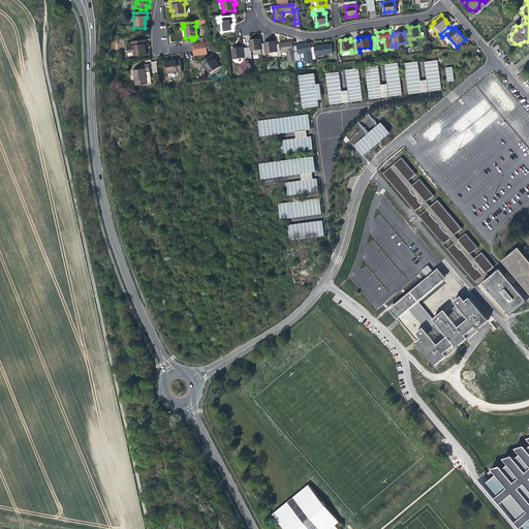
[(252,59),(251,52),(254,51),(254,56),(261,55),(261,50),(262,50),(261,45),(260,39),(255,40),(250,40),(251,49),(247,49),(249,60),(252,59)]
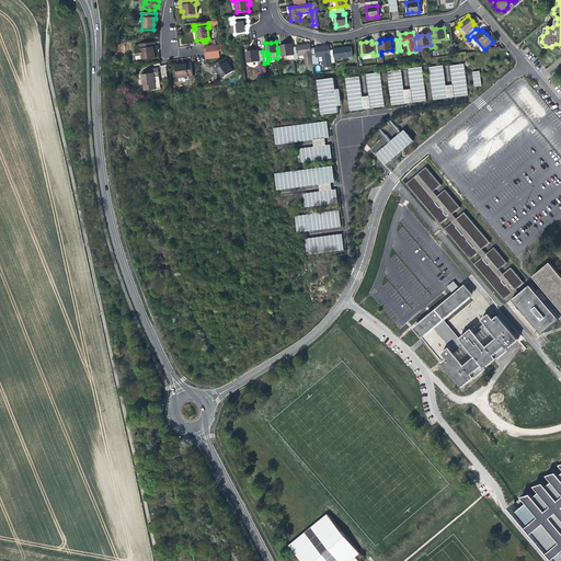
[(151,48),(153,48),(153,44),(139,46),(139,50),(137,50),(133,52),(134,58),(140,57),(141,61),(153,59),(152,54),(151,48)]
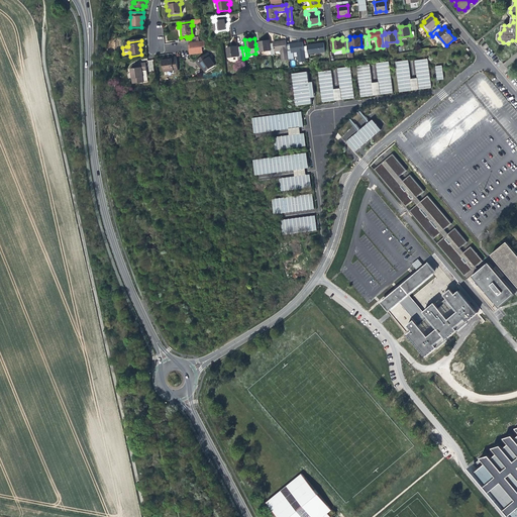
[(260,44),(255,44),(256,48),(257,56),(261,55),(261,53),(271,52),(271,45),(270,40),(266,41),(260,42),(260,44)]
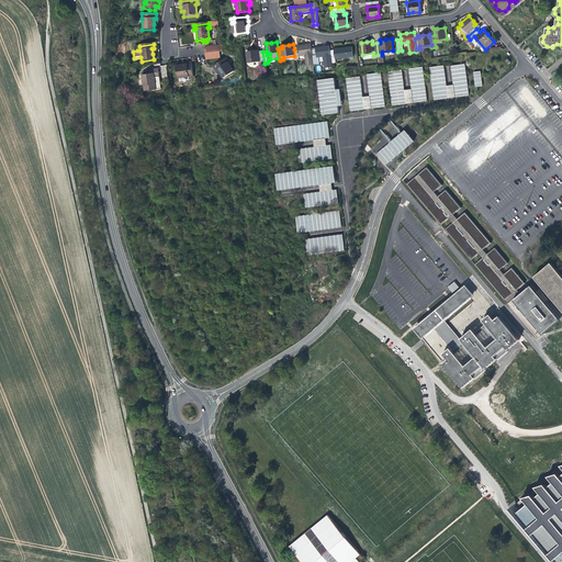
[(316,48),(313,49),(314,60),(318,60),(317,56),(325,56),(326,67),(334,66),(333,63),(332,51),(330,45),(322,46),(316,47),(316,48)]
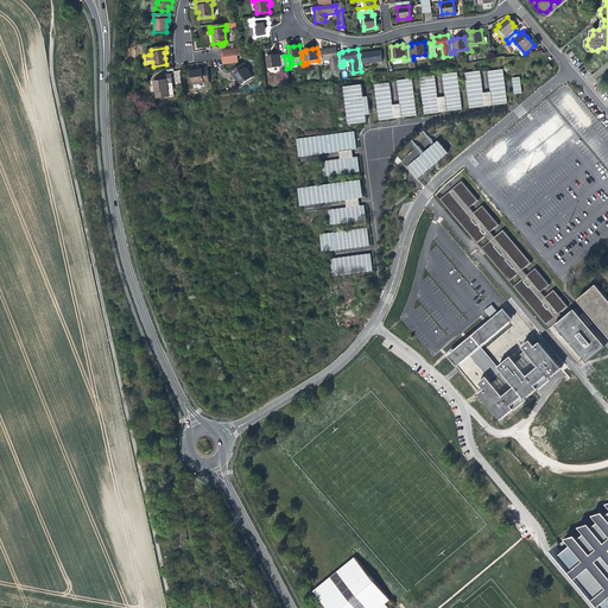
[(322,52),(318,54),(318,61),(320,65),(324,65),(323,62),(331,61),(334,74),(341,73),(340,65),(339,54),(337,50),(328,51),(322,51),(322,52)]
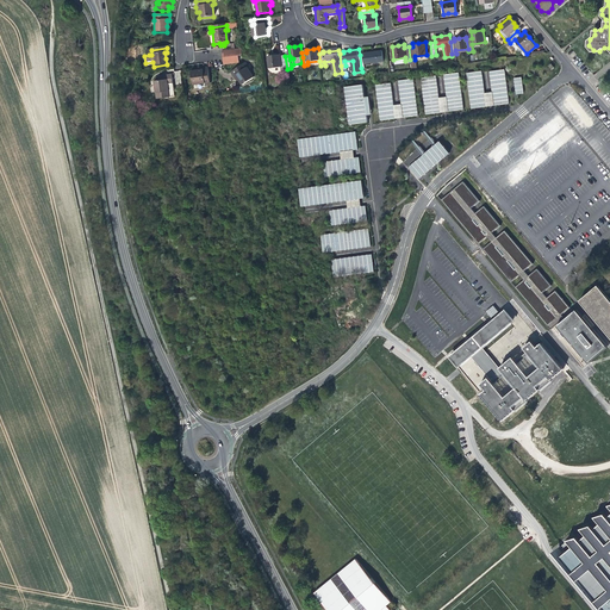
[(363,55),(360,55),(361,68),(366,68),(365,63),(385,61),(383,50),(373,51),(363,53),(363,55)]
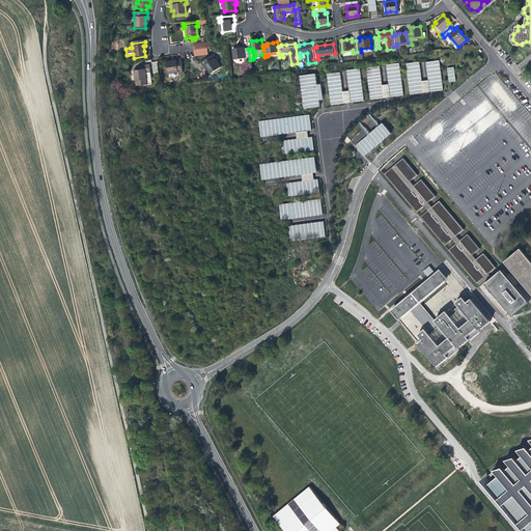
[(246,61),(250,60),(248,49),(244,50),(244,48),(239,49),(233,49),(234,59),(245,58),(246,61)]
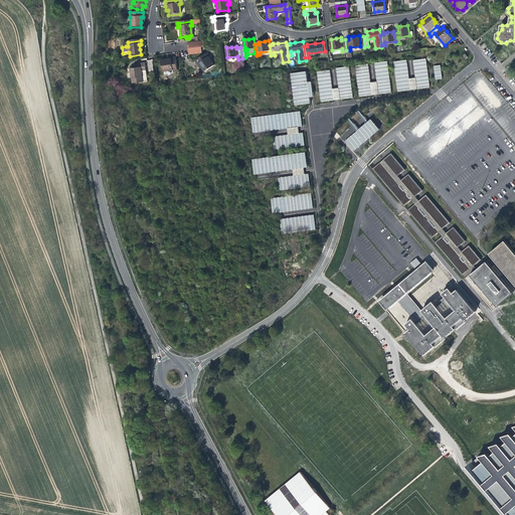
[(209,56),(206,53),(205,54),(197,59),(194,61),(197,65),(198,67),(199,68),(201,67),(204,72),(213,65),(207,57),(209,56)]
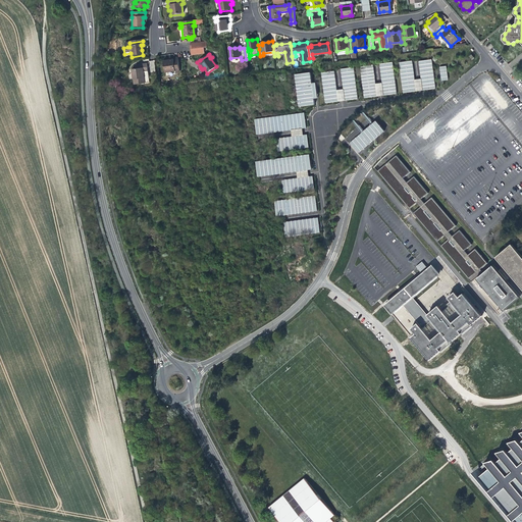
[(178,70),(176,57),(171,58),(169,58),(167,59),(167,60),(162,61),(164,72),(174,71),(174,72),(178,72),(178,70)]
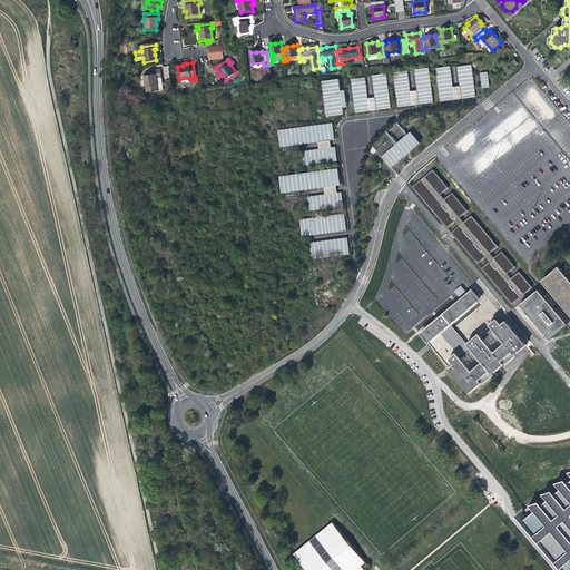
[(472,66),(458,67),(462,98),(475,97),(472,66)]
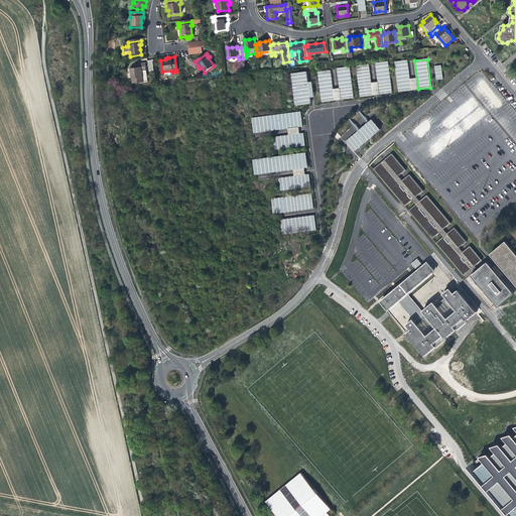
[(407,60),(395,61),(399,92),(412,90),(407,60)]
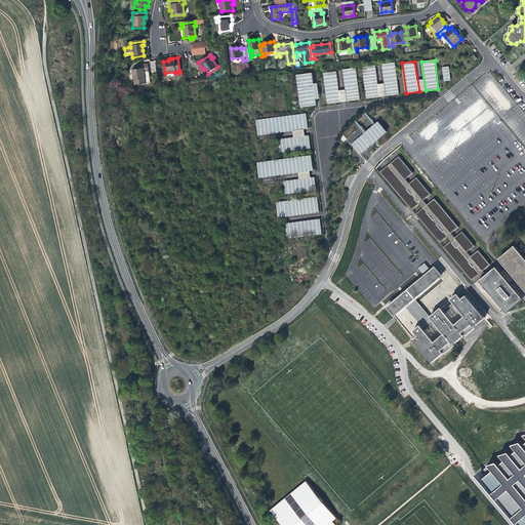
[(395,63),(381,65),(386,96),(399,94),(395,63)]
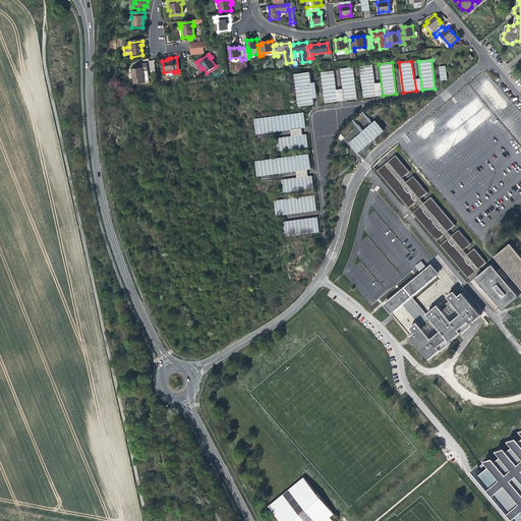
[(146,63),(133,65),(134,69),(130,69),(131,84),(142,83),(141,72),(147,71),(146,66),(146,63)]
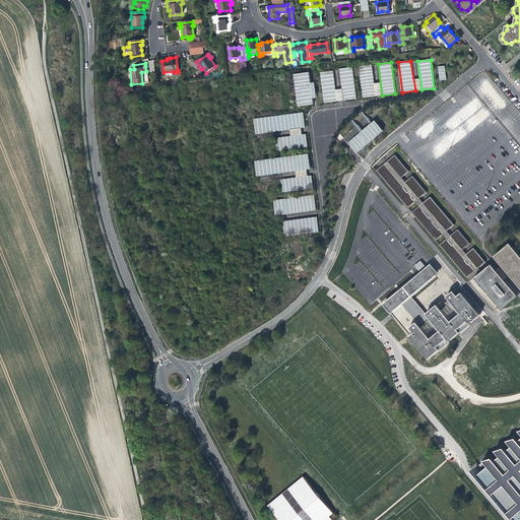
[(372,65),(359,66),(364,98),(376,95),(372,65)]
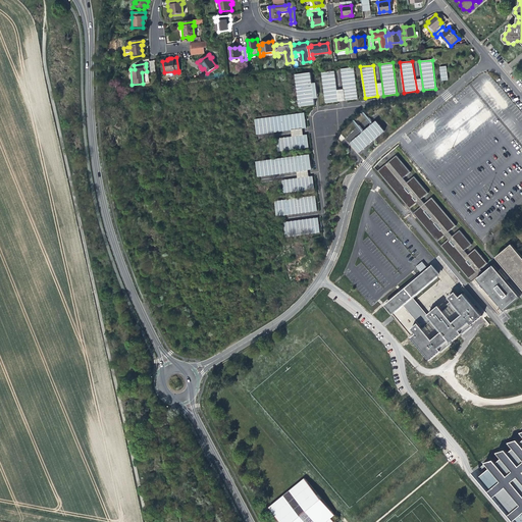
[(447,66),(440,67),(442,81),(449,80),(447,66)]
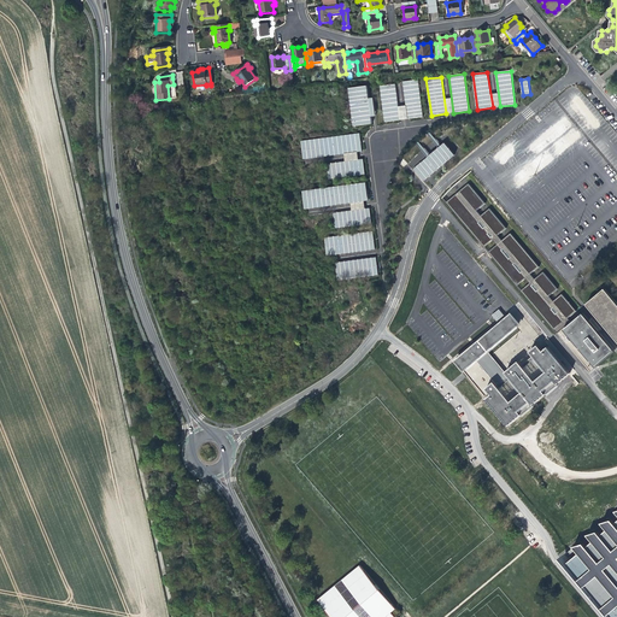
[(418,80),(403,82),(407,119),(423,117),(418,80)]
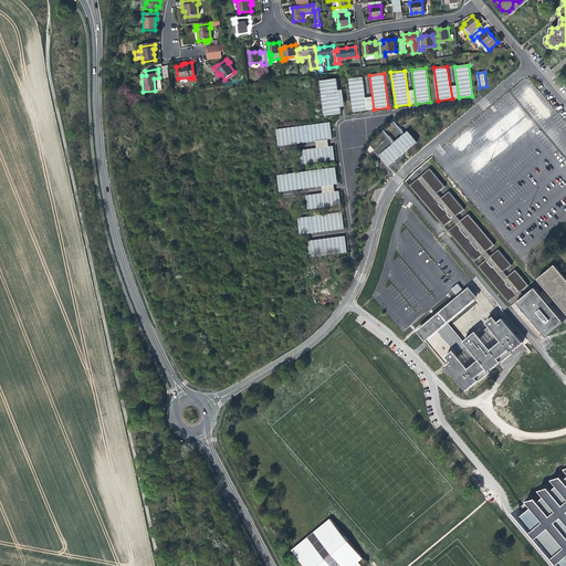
[(363,77),(348,80),(353,112),(367,109),(363,77)]
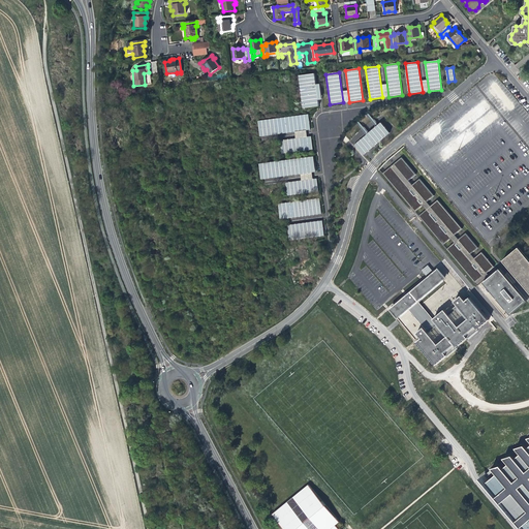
[(315,73),(299,75),(304,109),(319,105),(315,73)]
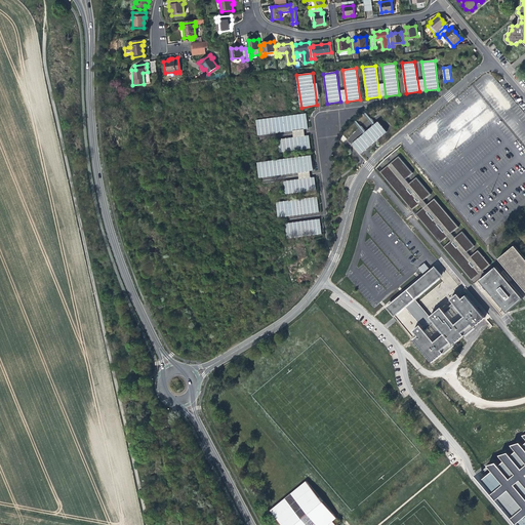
[(306,114),(256,120),(258,135),(292,131),(293,137),(306,135),(305,129),(308,128),(306,114)]
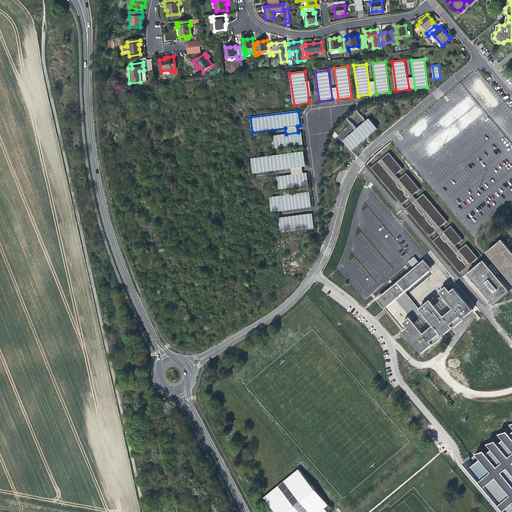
[(369,119),(343,140),(352,150),(377,129),(375,126),(369,119)]
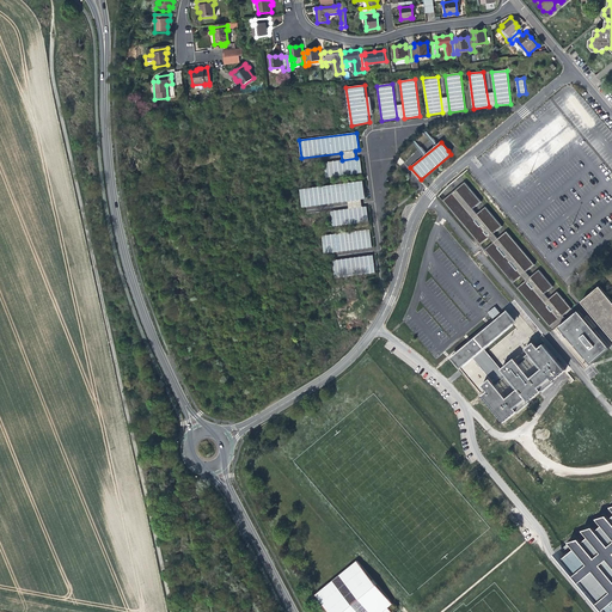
[(409,167),(415,161),(411,157),(404,163),(409,167)]
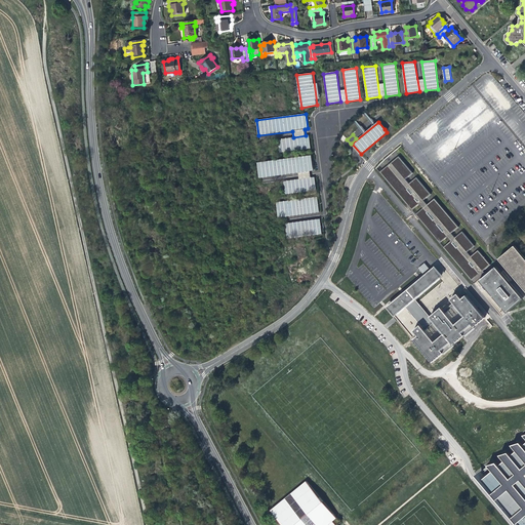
[(306,135),(293,137),(279,139),(281,153),(311,149),(309,135),(306,135)]
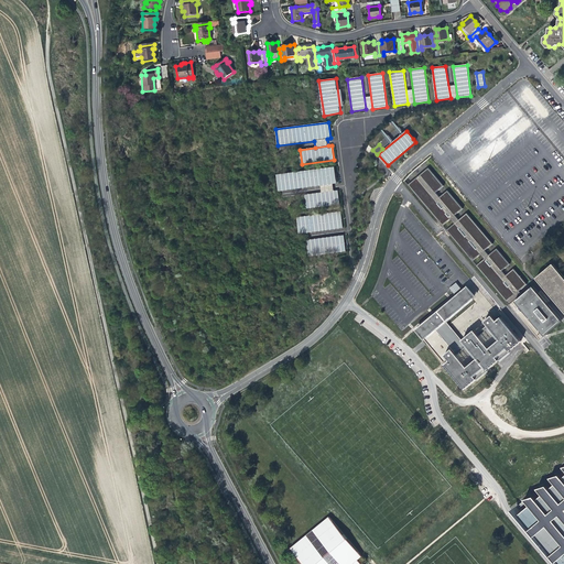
[(335,166),(278,174),(280,191),(321,185),(322,193),(334,191),(333,184),(337,183),(335,166)]
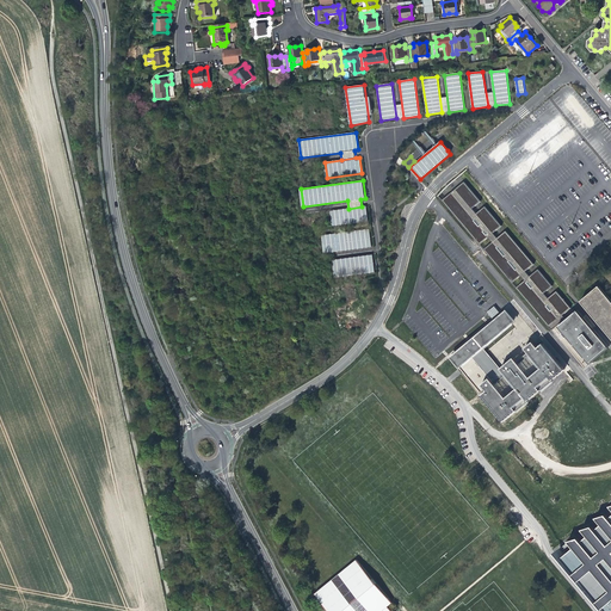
[(481,202),(464,181),(442,201),(480,245),(488,238),(492,242),(485,250),(512,283),(520,276),(525,281),(517,288),(551,329),(560,323),(561,325),(560,326),(565,333),(562,334),(565,338),(567,340),(569,338),(591,364),(610,349),(578,310),(567,320),(562,315),(571,308),(556,291),(548,298),(544,294),(553,287),(538,270),(530,277),(525,272),(534,265),(506,232),(498,239),(493,233),(501,226),(485,207),(476,214),(473,209),(481,202)]
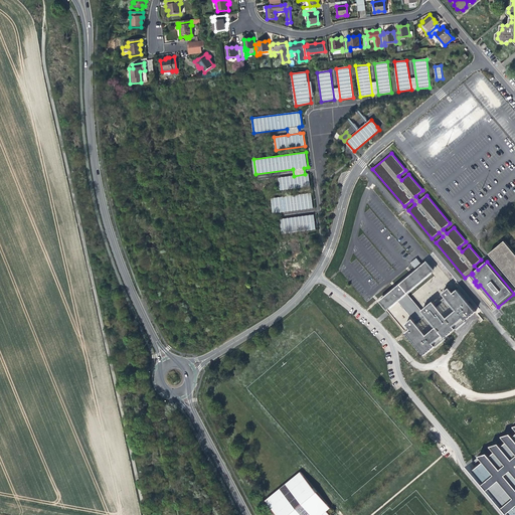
[(305,174),(294,176),(279,178),(281,190),(310,186),(309,174),(305,174)]
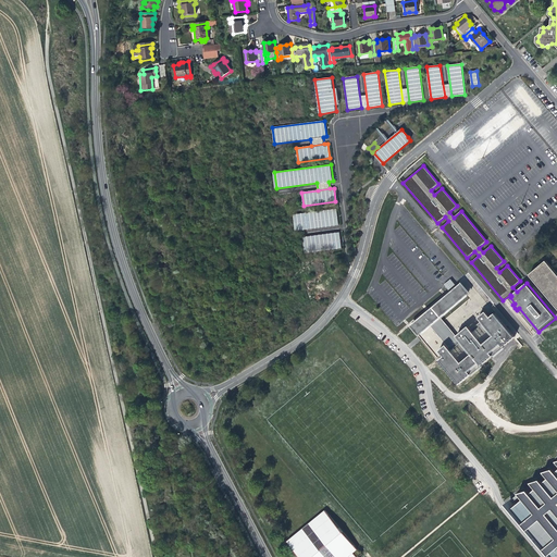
[(337,209),(294,214),(296,231),(302,230),(339,225),(337,209)]
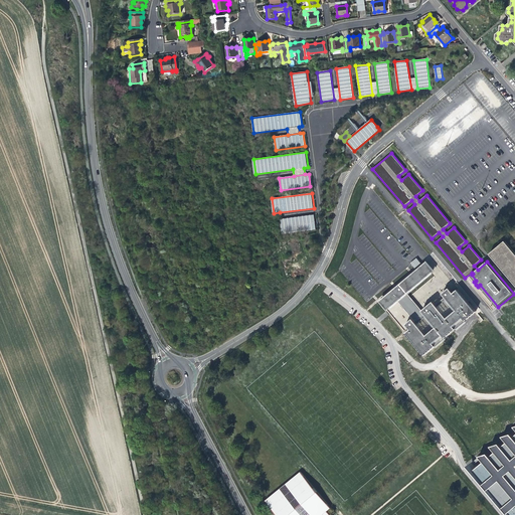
[(282,219),(281,219),(283,234),(316,229),(315,223),(314,214),(282,219)]
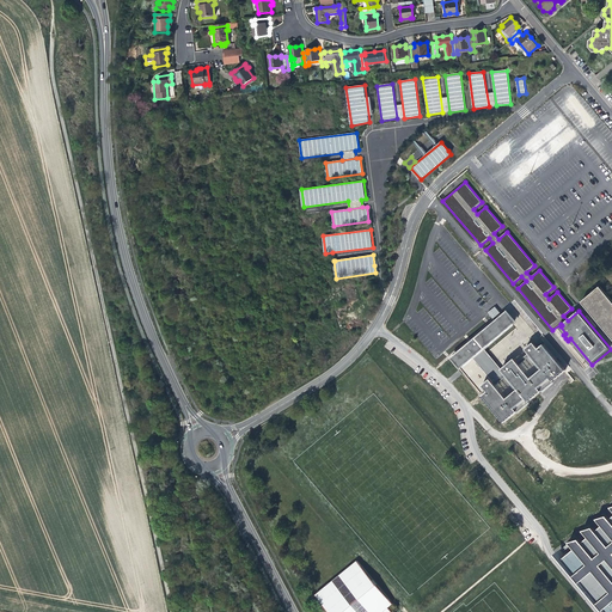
[(611,303),(599,287),(581,303),(611,340),(611,303)]
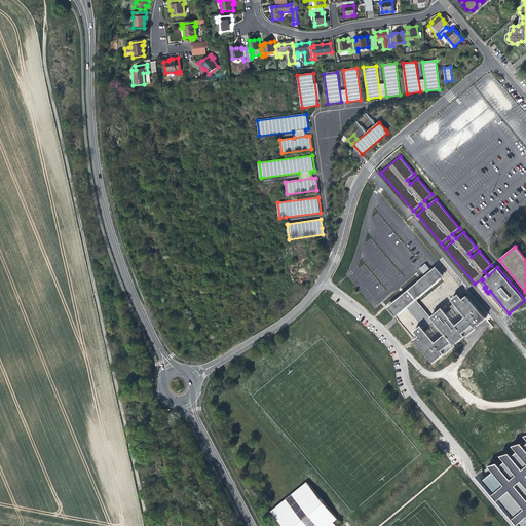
[(418,268),(423,274),(429,269),(425,263),(418,268)]
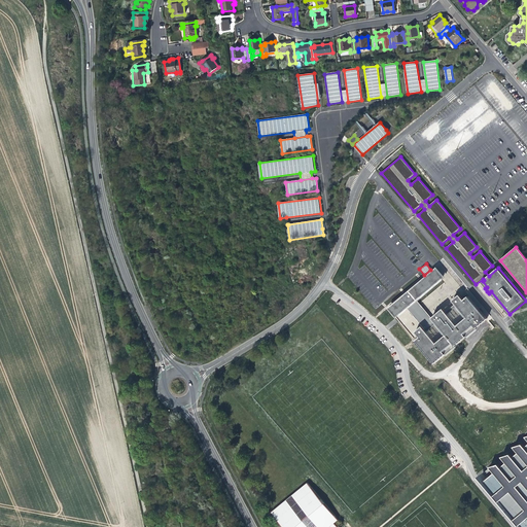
[(476,328),(487,318),(466,294),(462,297),(460,294),(452,301),(466,317),(458,325),(444,308),(432,317),(418,301),(446,277),(436,267),(433,270),(388,308),(397,318),(398,320),(412,335),(413,334),(416,337),(417,339),(413,342),(431,364),(446,353),(456,344),(464,338),(465,337),(468,335),(476,328)]
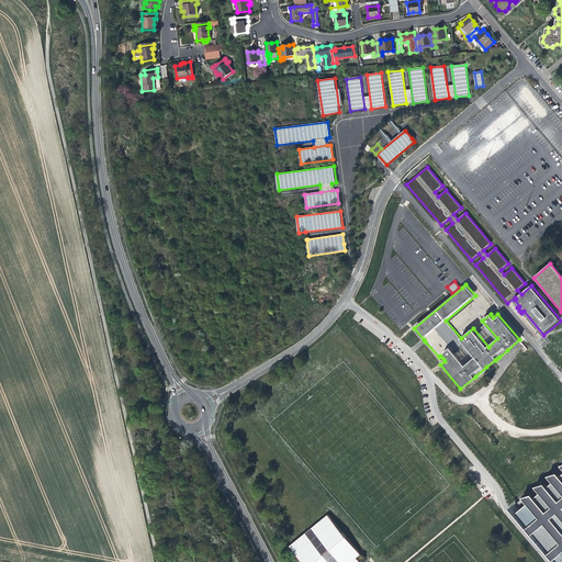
[(561,561),(561,464),(559,465),(561,469),(561,474),(559,478),(555,473),(546,476),(551,483),(546,489),(542,484),(532,487),(538,494),(532,499),(529,495),(520,498),(525,504),(518,510),(561,561)]
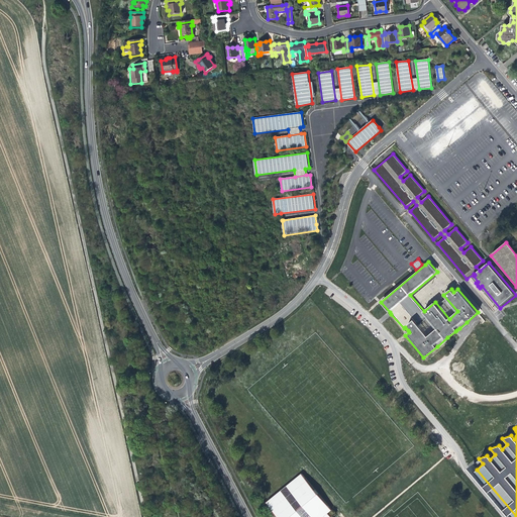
[(268,501),(280,516),(331,516),(327,512),(331,509),(302,474),(268,501)]
